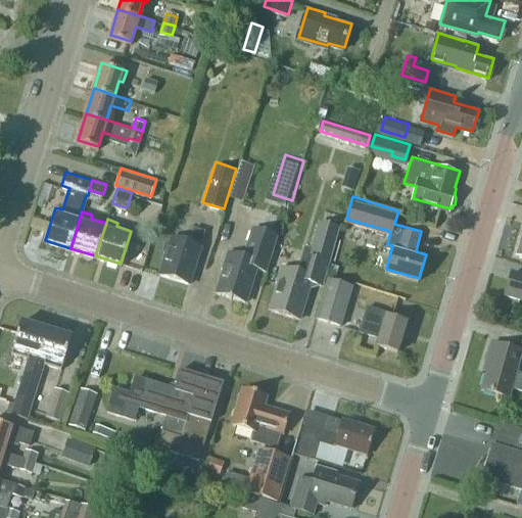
[(281,265),(276,281),(279,282),(271,309),(299,317),(311,280),(322,284),(340,226),(320,219),(311,245),(305,243),(296,270),(281,265)]
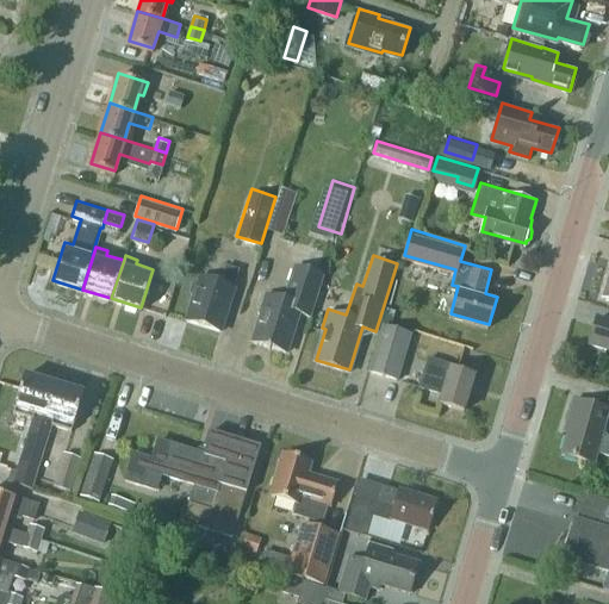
[(194,297),(187,318),(221,329),(235,285),(234,285),(240,267),(227,262),(221,281),(202,275),(196,279),(193,281),(191,287),(192,291),(194,297)]
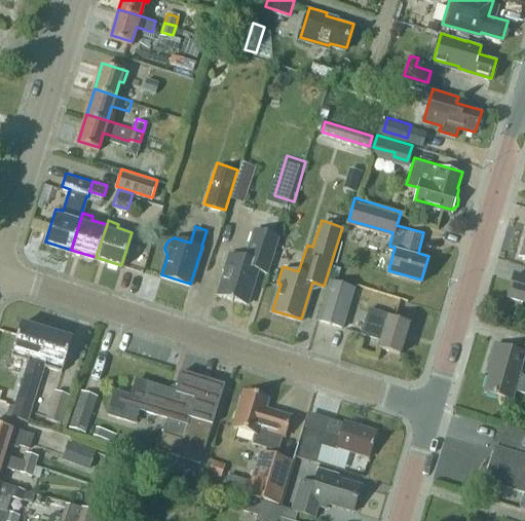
[(226,269),(219,293),(247,302),(258,268),(268,271),(278,235),(255,228),(246,257),(228,252),(223,268),(226,269)]
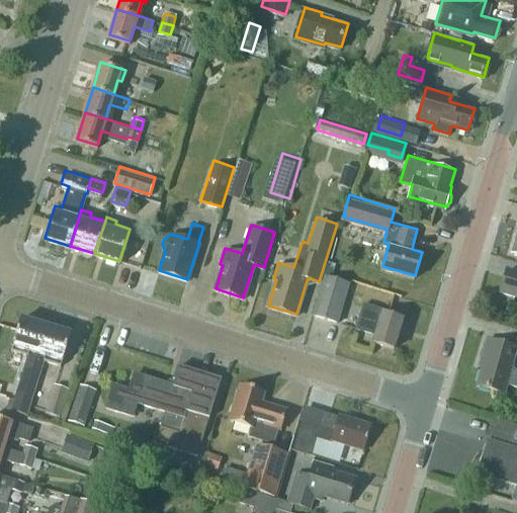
[(515,298),(516,298),(516,271),(507,268),(501,290),(516,294),(515,298)]
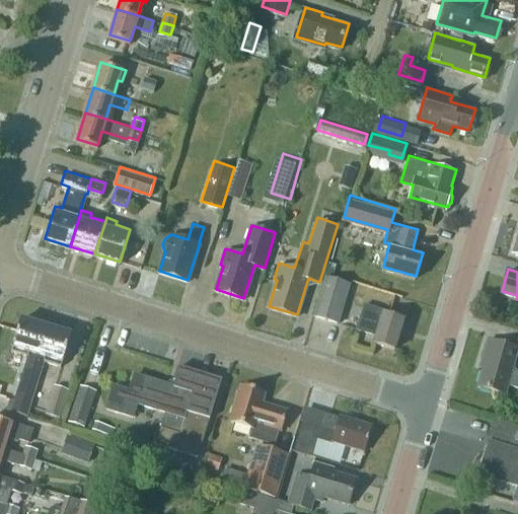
[(326,275),(314,313),(339,321),(351,282),(326,275)]
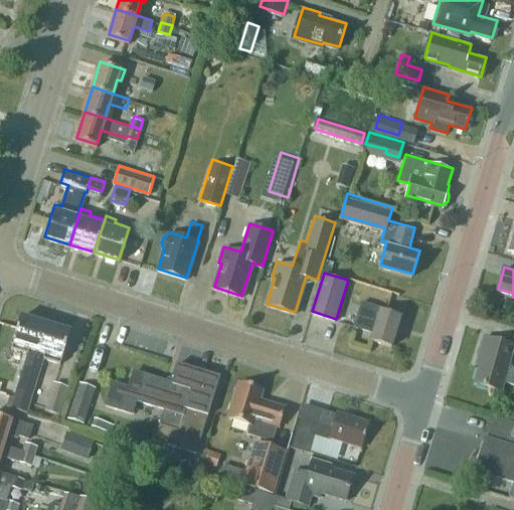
[(370,302),(362,300),(355,323),(373,329),(371,338),(392,344),(401,316),(384,311),(386,307),(376,304),(370,302)]
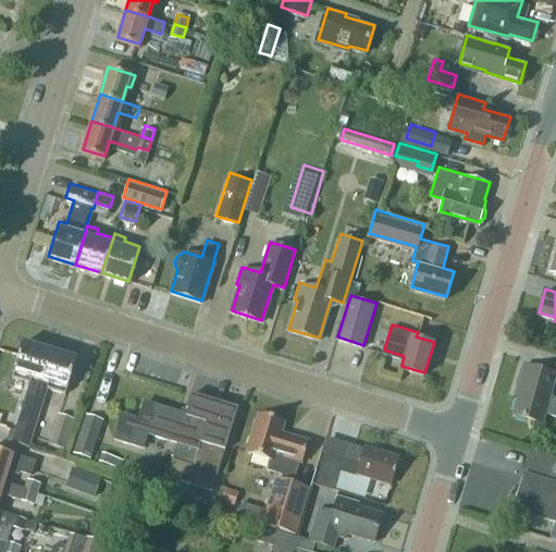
[(33,382),(26,403),(34,405),(51,350),(24,341),(13,376),(33,382)]
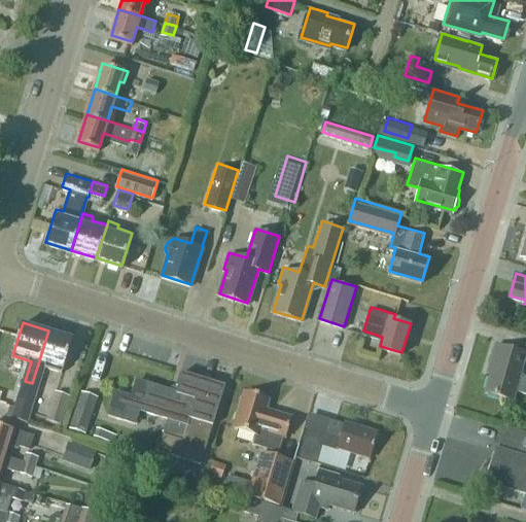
[(25,381),(21,394),(36,399),(46,366),(63,371),(72,338),(48,331),(32,383),(25,381)]
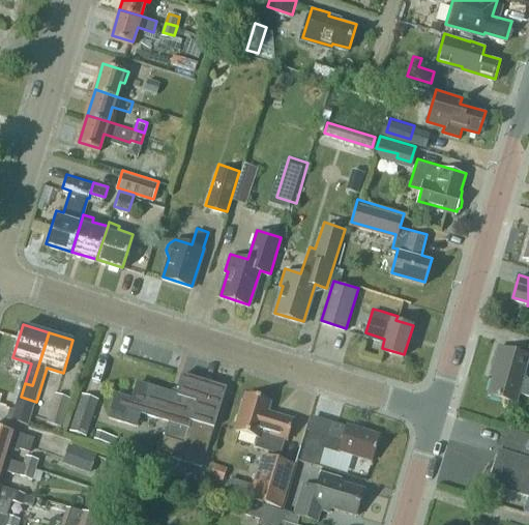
[(496,362),(488,391),(516,400),(519,390),(528,392),(528,377),(523,375),(528,356),(528,353),(498,345),(493,361),(496,362)]
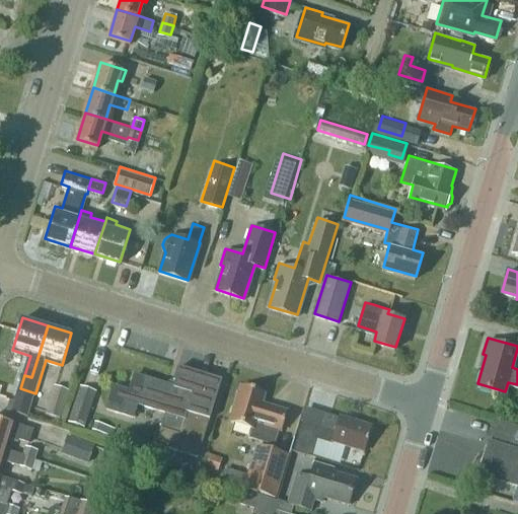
[(115,384),(107,407),(134,415),(138,401),(166,411),(157,442),(200,454),(222,377),(179,365),(173,384),(136,373),(131,389),(115,384)]
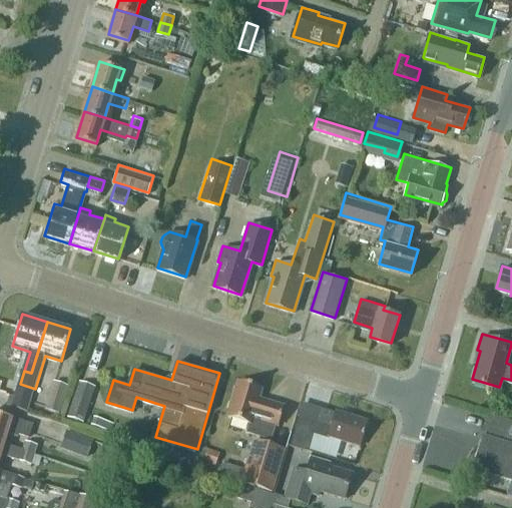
[(53,378),(44,406),(60,411),(68,382),(53,378)]
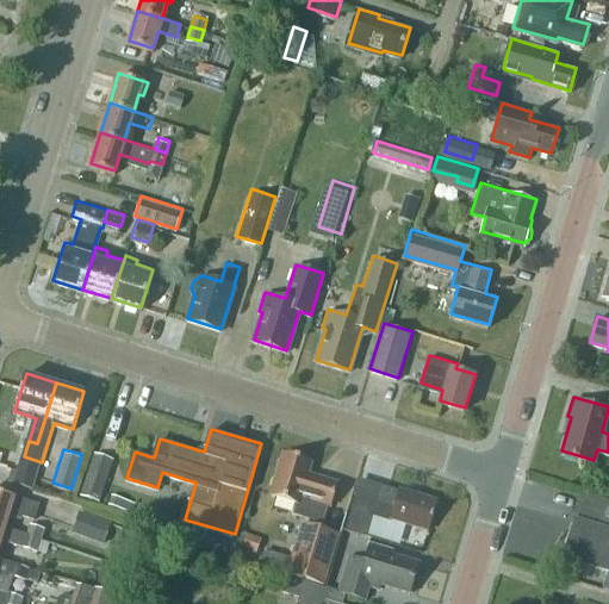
[(80,491),(98,498),(115,458),(97,450),(80,491)]
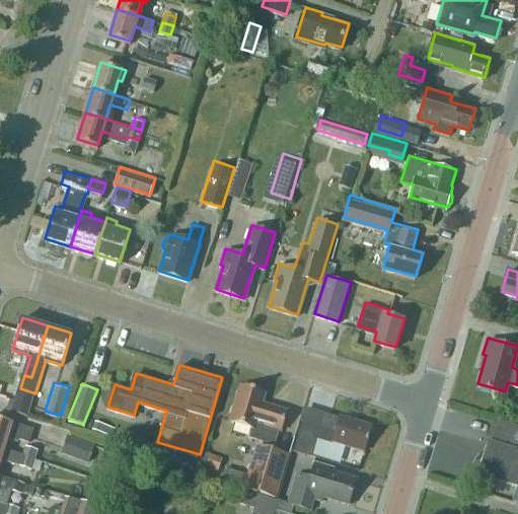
[(253,426),(250,433),(274,440),(278,427),(281,428),(287,408),(263,400),(266,390),(241,383),(231,419),(253,426)]
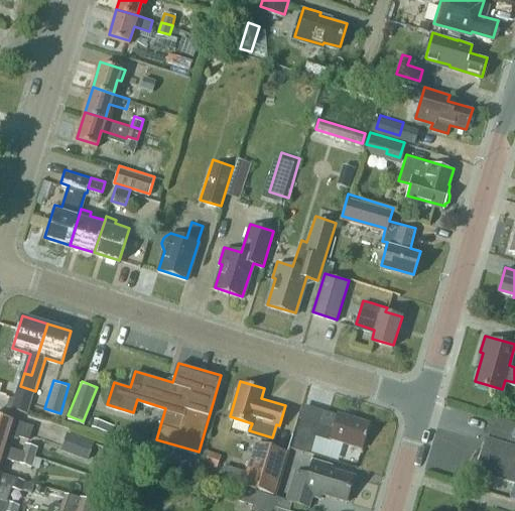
[(11,393),(8,402),(29,409),(32,400),(35,391),(20,386),(17,395),(11,393)]
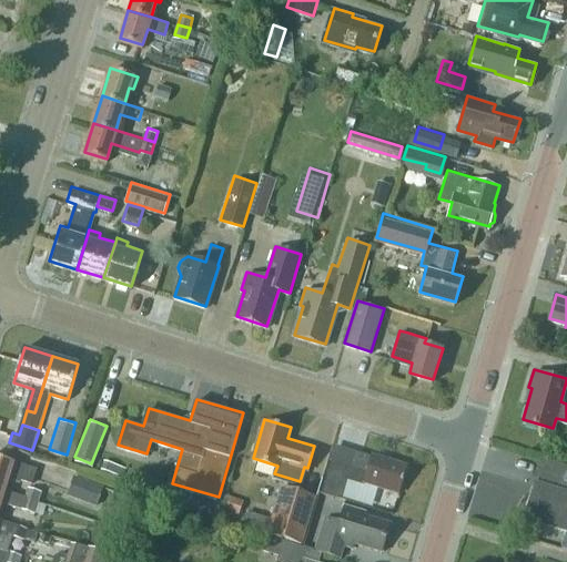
[(333,459),(323,490),(342,496),(347,477),(363,481),(363,479),(378,483),(398,490),(407,463),(372,452),(372,453),(355,449),(351,463),(333,459)]
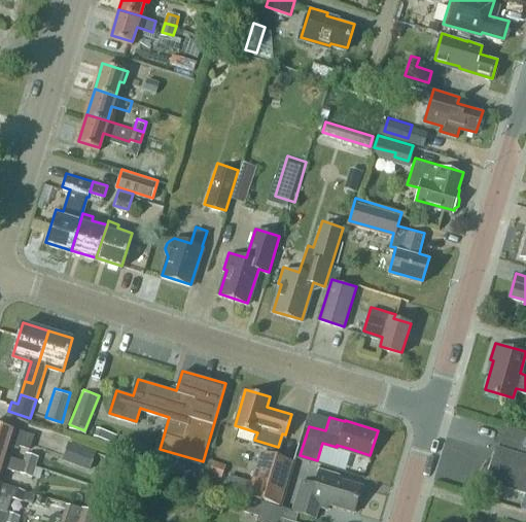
[(0,422),(0,451),(4,453),(9,439),(13,440),(12,442),(20,444),(29,447),(34,432),(16,426),(16,427),(12,426),(0,422)]
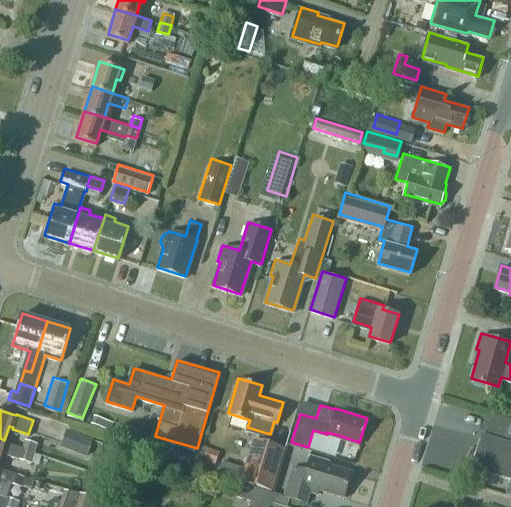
[(490,411),(486,425),(508,432),(510,423),(510,417),(497,413),(490,411)]
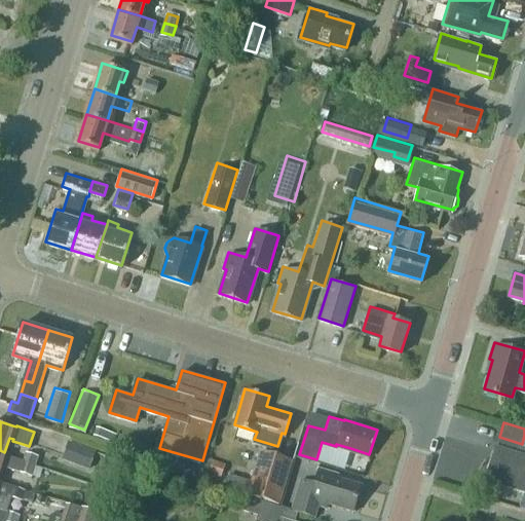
[(82,445),(76,459),(89,464),(96,449),(82,445)]
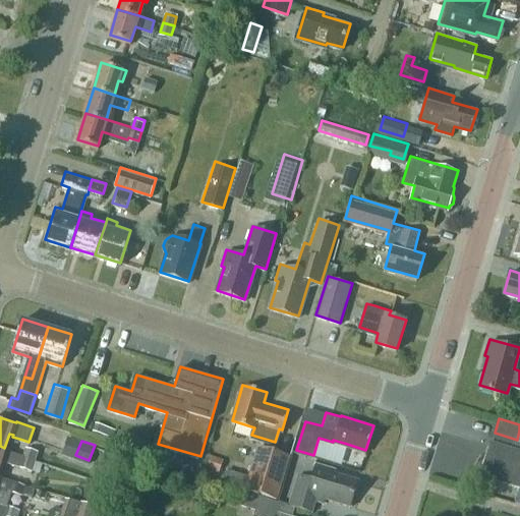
[(244,486),(277,497),(290,453),(257,443),(244,486)]
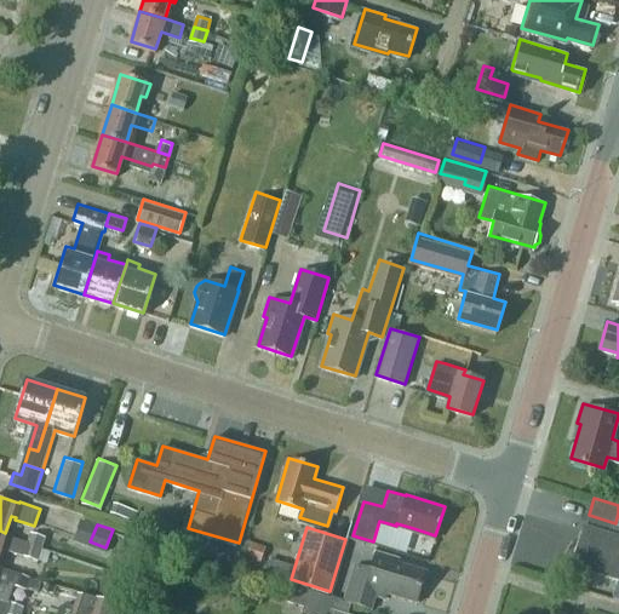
[(577,562),(618,575),(618,538),(588,528),(577,562)]
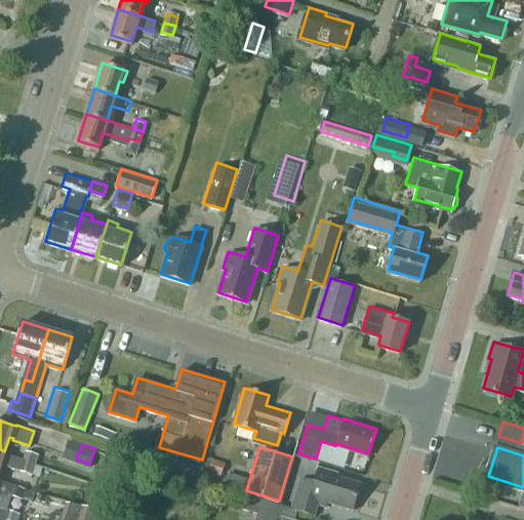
[(0,449),(0,465),(1,464),(4,465),(21,470),(21,469),(24,457),(8,452),(4,451),(0,449)]
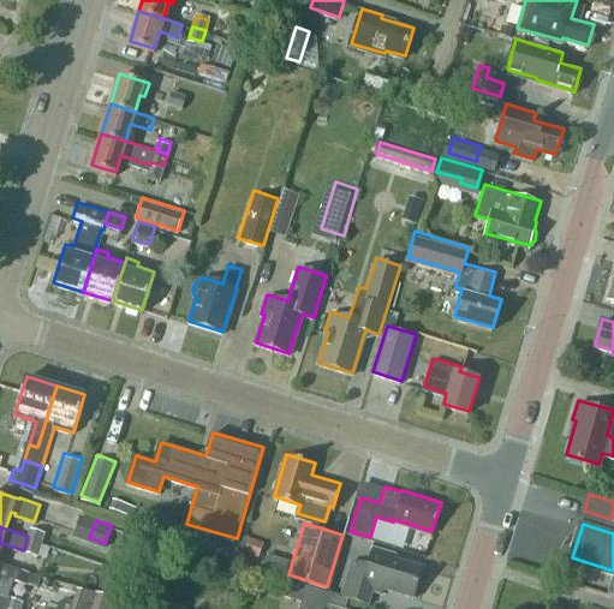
[(31,526),(28,536),(42,541),(45,530),(31,526)]
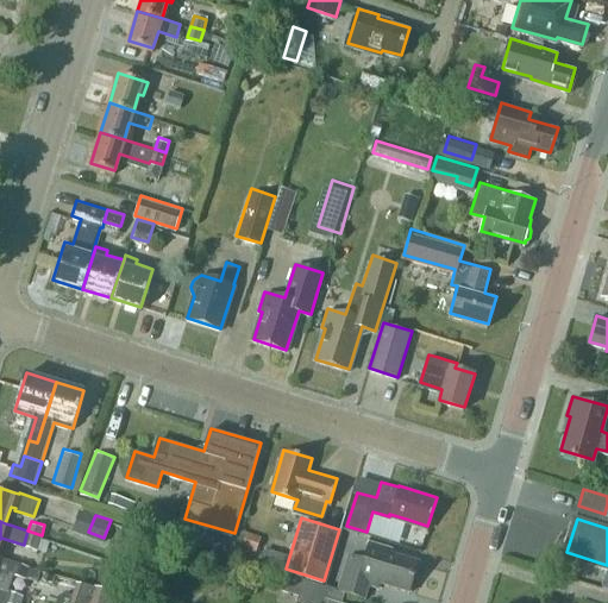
[(27,531),(24,544),(37,547),(42,535),(27,531)]
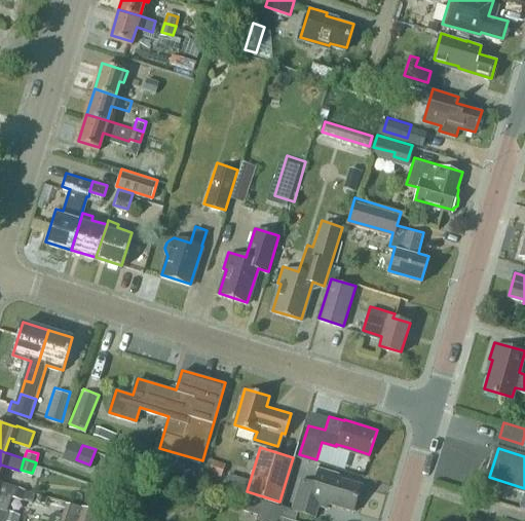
[(329,501),(353,509),(362,483),(337,476),(338,472),(319,466),(313,480),(301,476),(292,508),(297,510),(314,515),(317,503),(328,506),(329,501)]
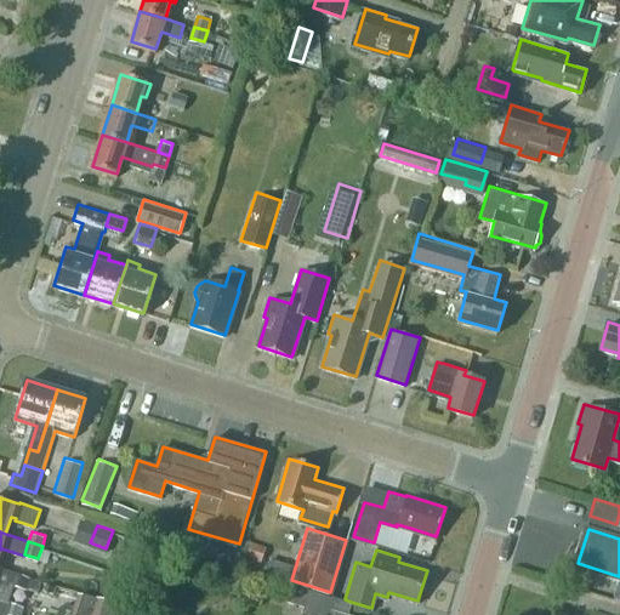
[(0,598),(9,602),(13,584),(26,587),(29,575),(0,567),(0,565),(0,598)]
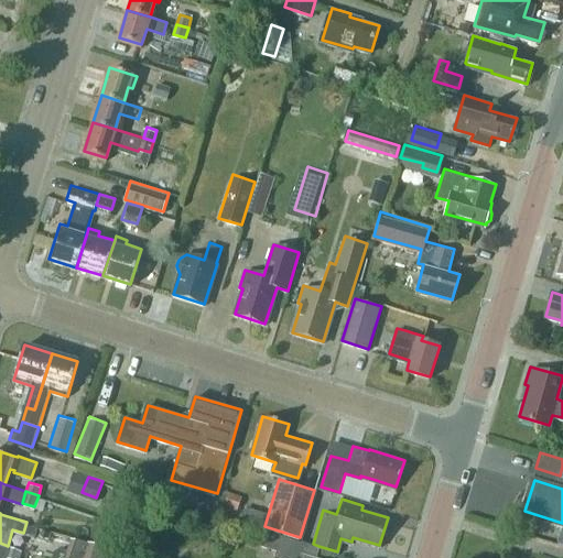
[(266,529),(261,544),(277,548),(274,557),(279,557),(325,557),(316,555),(318,546),(313,544),(266,529)]
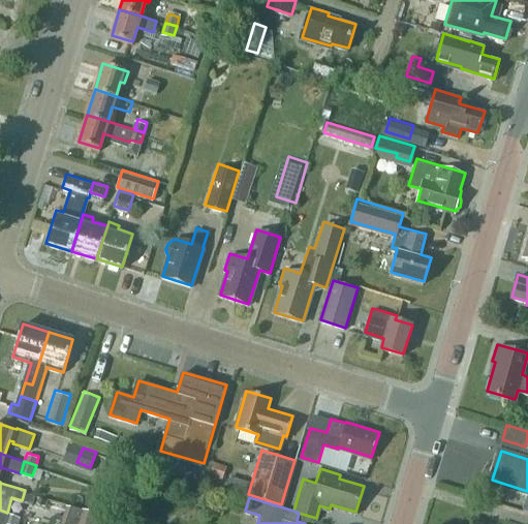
[(8,513),(5,523),(8,523),(17,523),(20,517),(8,513)]
